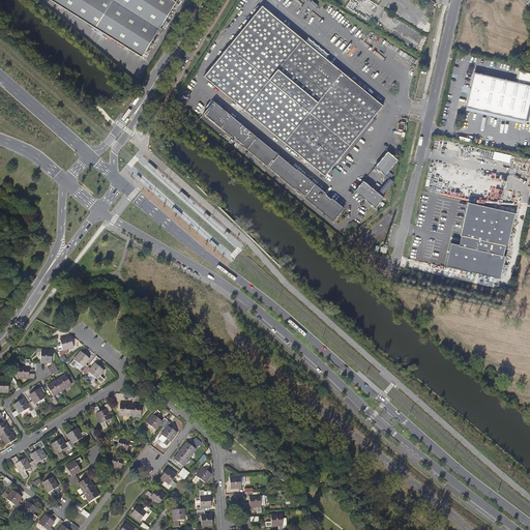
[(52,0),(142,56),(176,1),(176,0),(52,0)]
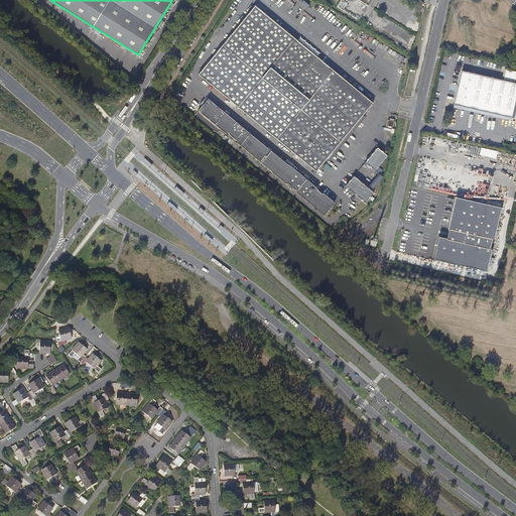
[(423,2),(419,0),(416,6),(414,8),(416,9),(415,11),(419,13),(422,7),(421,6),(423,2)]
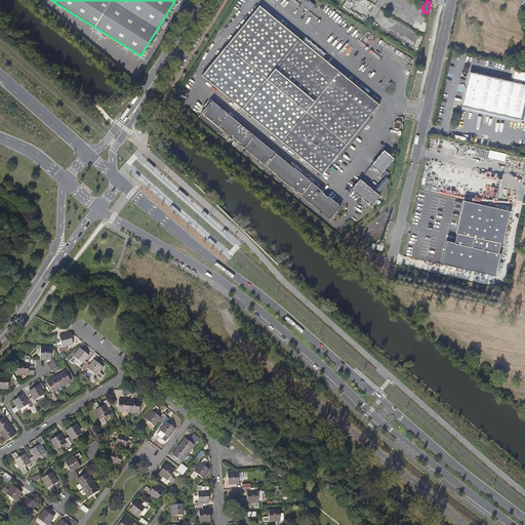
[(381,105),(324,58),(326,55),(307,39),(304,42),(260,6),(202,76),(323,175),(381,105)]
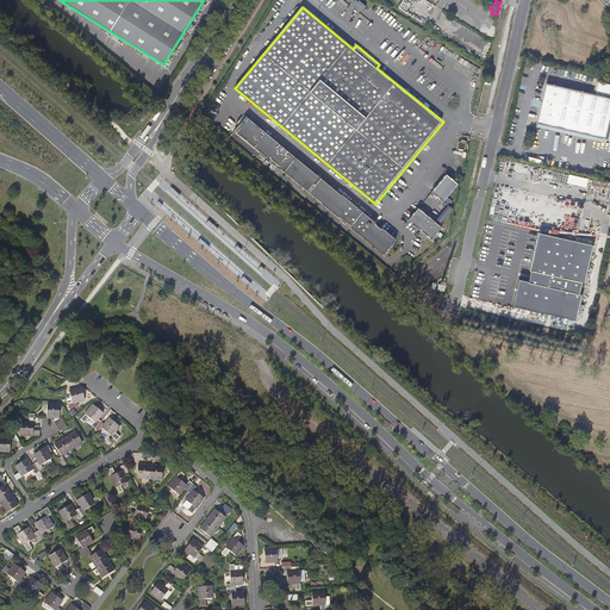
[(547,85),(537,124),(605,141),(609,122),(609,86),(598,83),(596,97),(547,85)]
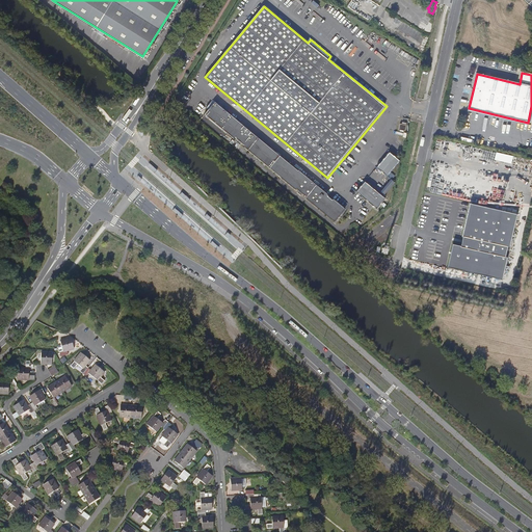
[(348,210),(218,103),(208,114),(338,222),(348,210)]
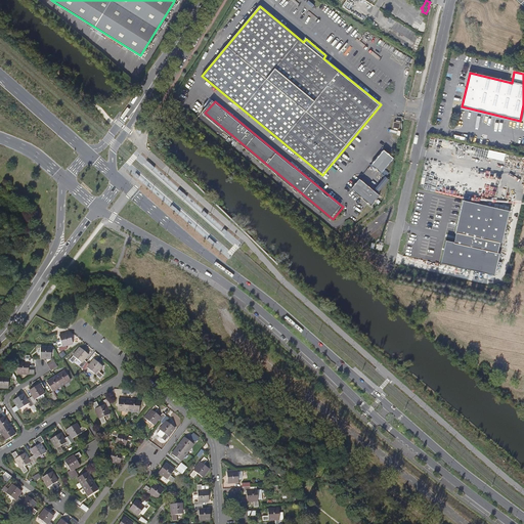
[(504,161),(506,153),(489,148),(487,157),(504,161)]
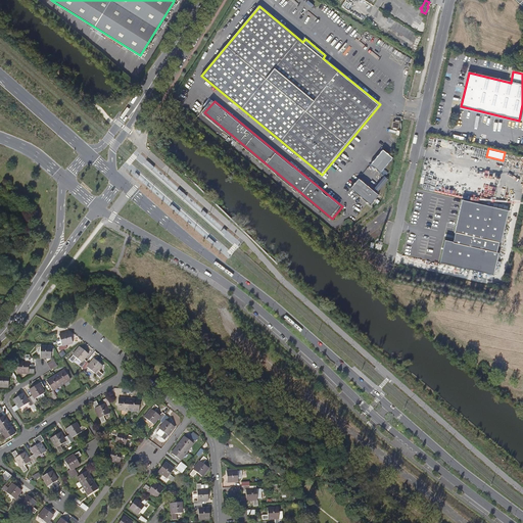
[(370,164),(380,173),(392,158),(382,149),(370,164)]
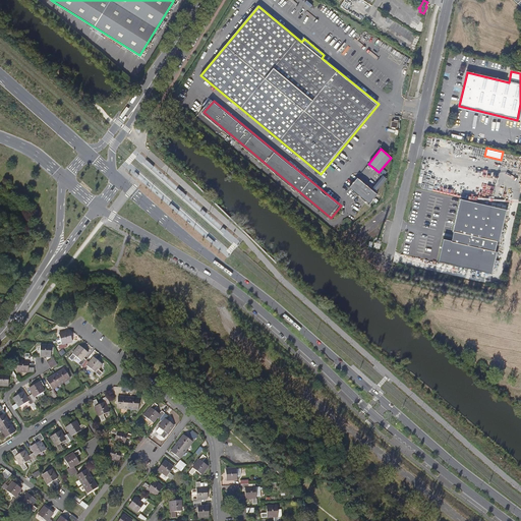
[(383,176),(371,189),(374,192),(386,178),(383,176)]
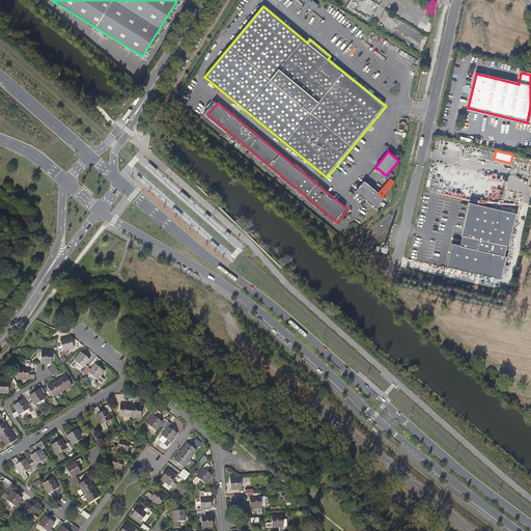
[(382,196),(379,193),(363,180),(355,191),(375,208),(384,198),(382,196)]
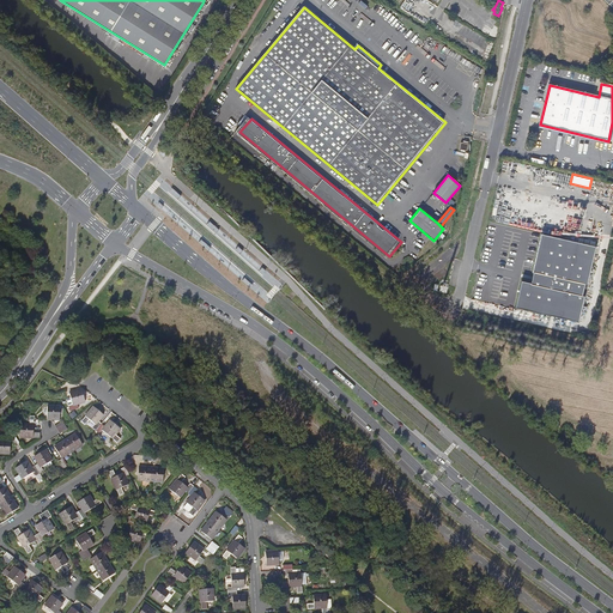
[(593,246),(578,242),(541,234),(532,273),(533,273),(530,283),(526,281),(522,295),(519,293),(515,308),(578,322),(584,297),(584,296),(582,296),(584,284),(587,284),(596,247),(595,247),(593,246)]
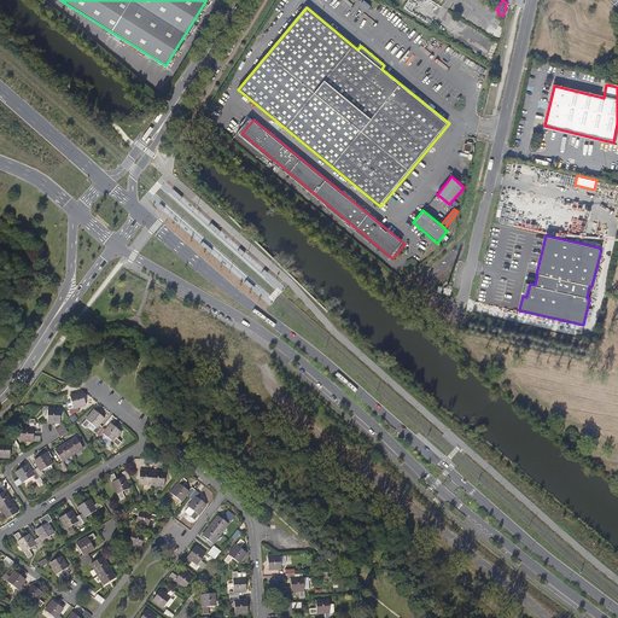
[(79,407),(87,404),(83,391),(70,395),(74,408),(70,409),(71,413),(80,410),(79,407)]
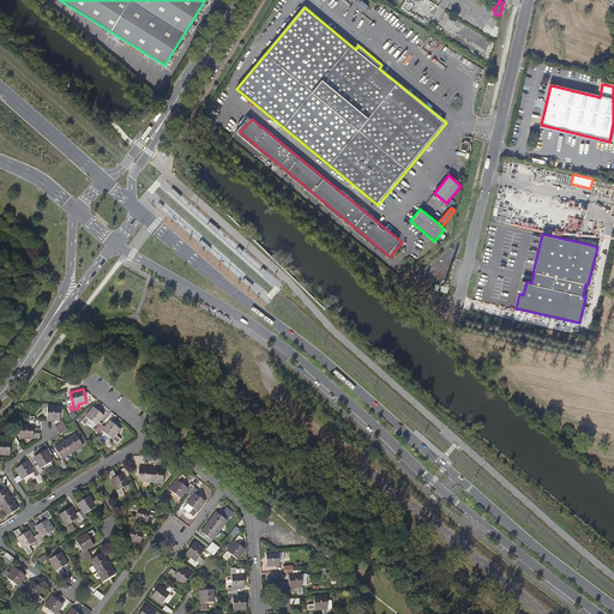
[(60,408),(48,407),(47,420),(60,420),(60,408)]
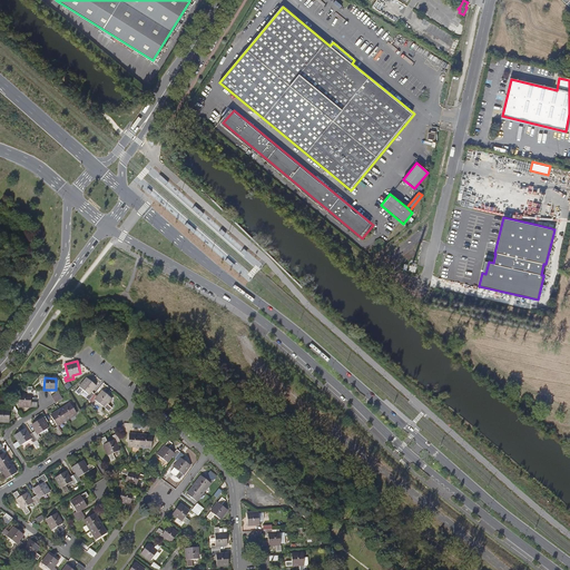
[(86,397),(89,401),(95,394),(91,392),(97,385),(87,377),(76,392),(79,395),(84,391),(89,395),(86,397)]
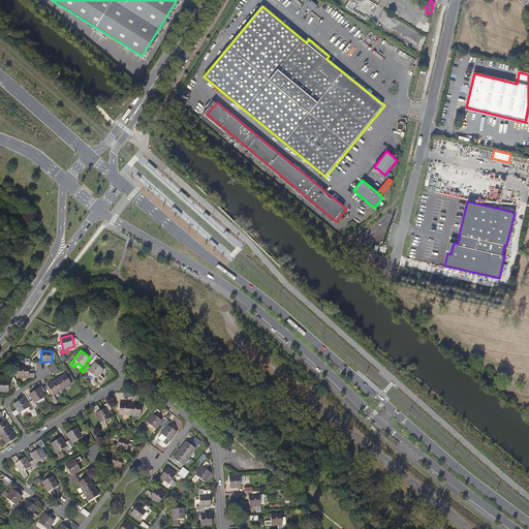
[(33,367),(33,363),(25,363),(25,366),(19,366),(18,377),(35,377),(35,373),(29,373),(29,367),(33,367)]
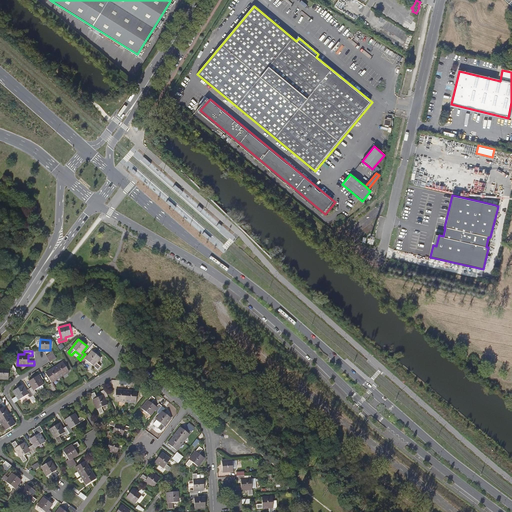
[(88,357),(85,354),(80,360),(83,362),(86,359),(99,370),(101,366),(97,363),(101,358),(93,351),(88,357)]
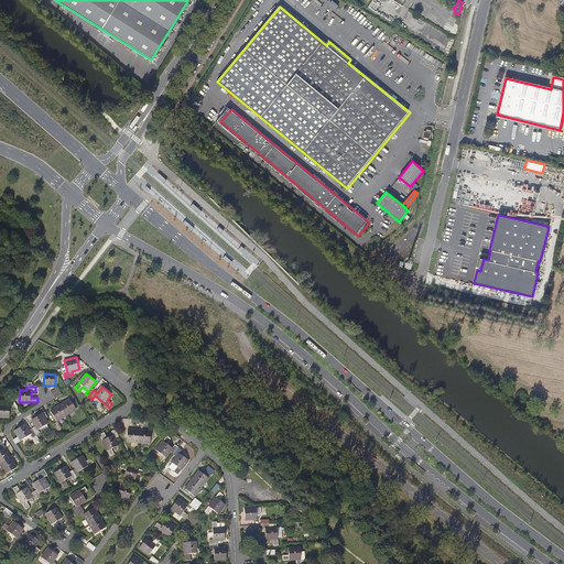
[(69,399),(60,404),(66,414),(76,408),(69,399)]
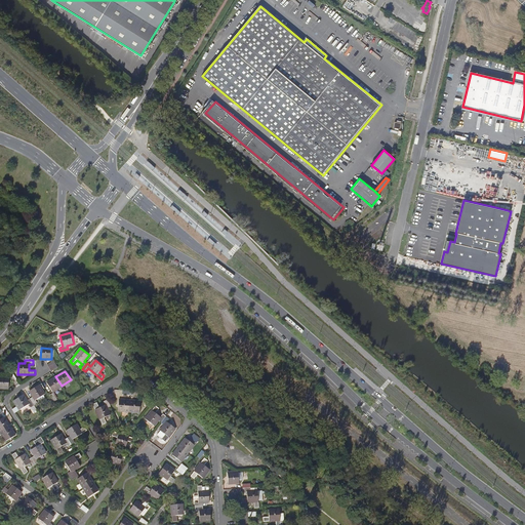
[(52,392),(62,386),(55,376),(46,382),(52,392)]
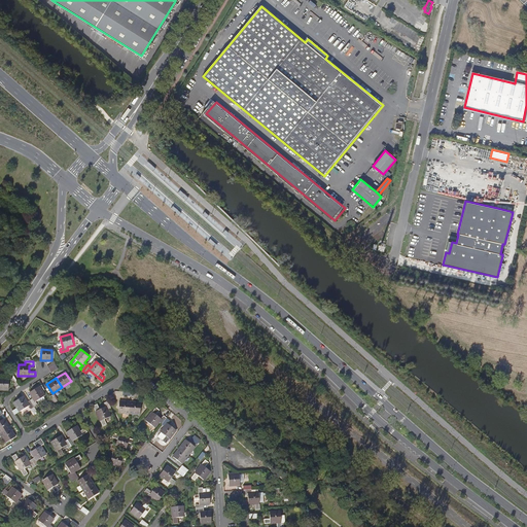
[(0,389),(8,390),(8,380),(0,379),(0,389)]
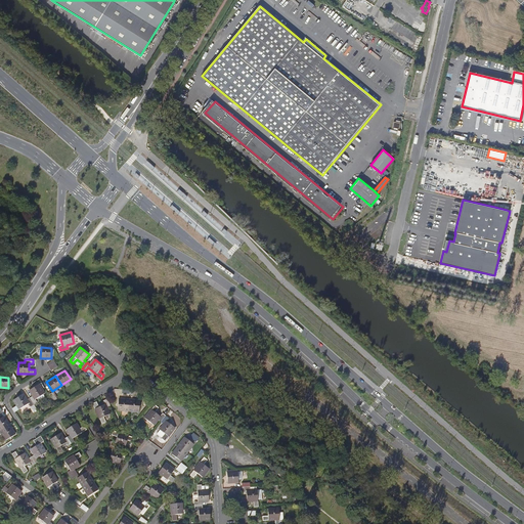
[(34,396),(30,398),(35,404),(38,402),(36,399),(39,397),(44,394),(45,393),(39,384),(30,390),(34,396)]
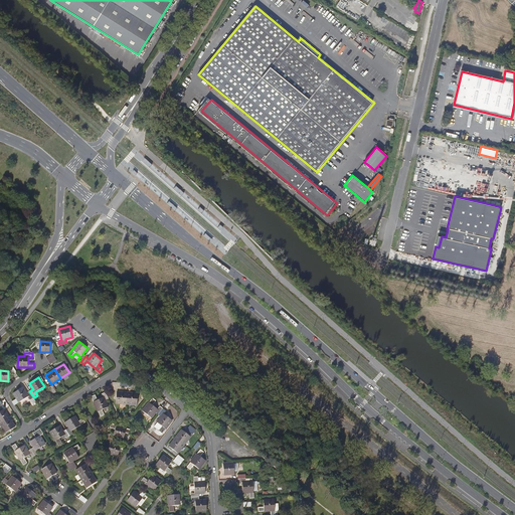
[(16,398),(12,401),(14,405),(28,396),(30,400),(34,397),(29,391),(26,393),(22,387),(13,393),(16,398)]
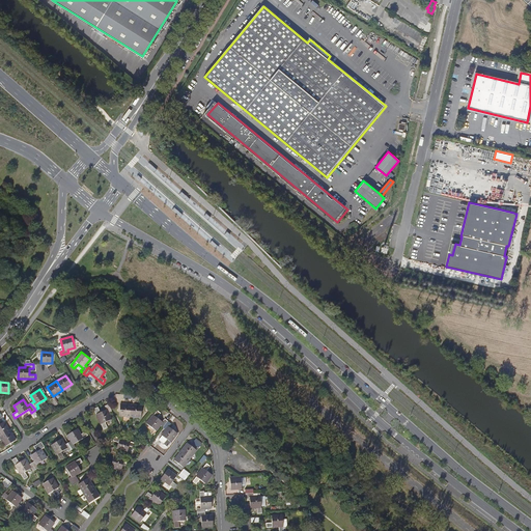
[(109,414),(112,412),(109,404),(106,407),(107,411),(101,413),(99,408),(94,410),(104,430),(108,428),(106,423),(112,421),(109,414)]
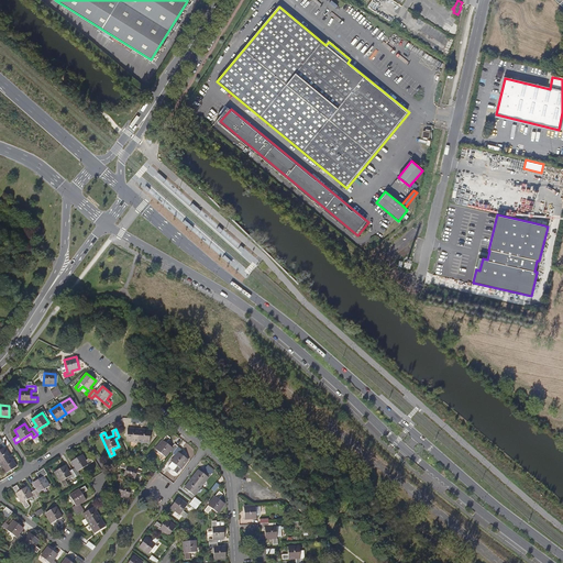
[(127,441),(139,441),(140,430),(128,429),(127,441)]
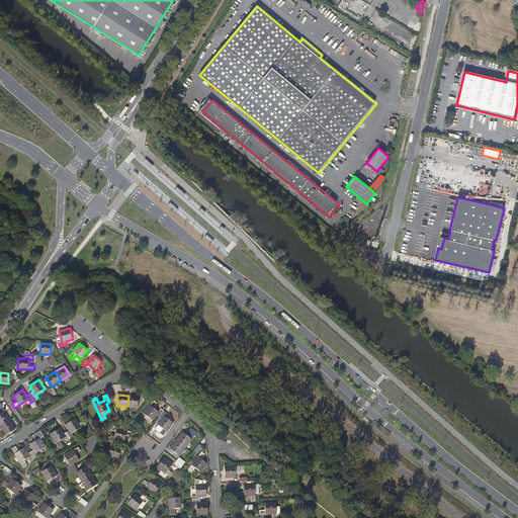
[(139,397),(128,396),(127,406),(138,407),(139,397)]
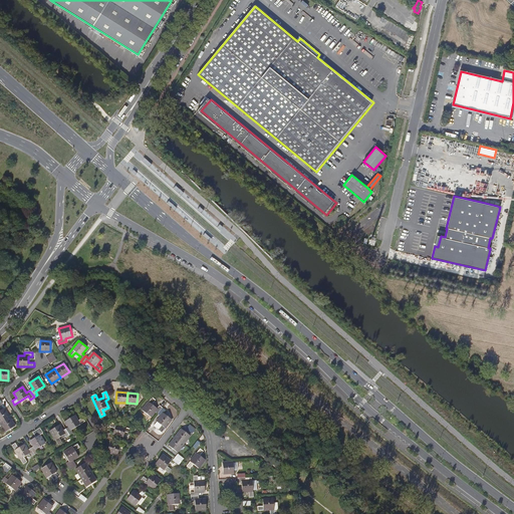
[(155,412),(159,414),(163,408),(160,406),(158,409),(152,405),(155,400),(152,398),(142,411),(151,417),(155,412)]
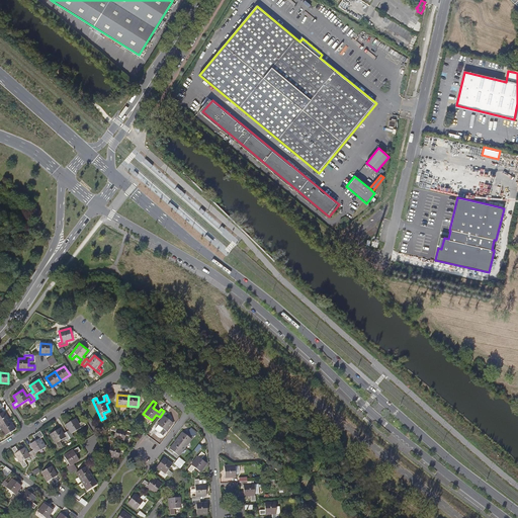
[(167,413),(164,411),(160,417),(163,419),(156,429),(161,433),(160,434),(164,436),(173,423),(165,417),(167,413)]
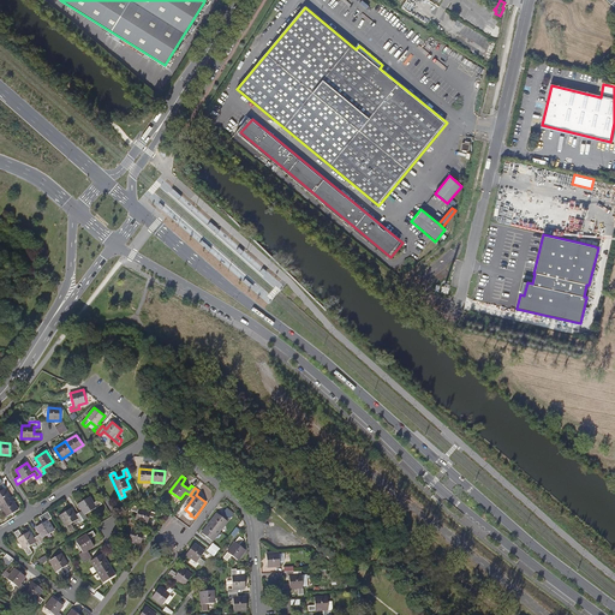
[(0,491),(0,506),(11,500),(4,489),(0,491)]
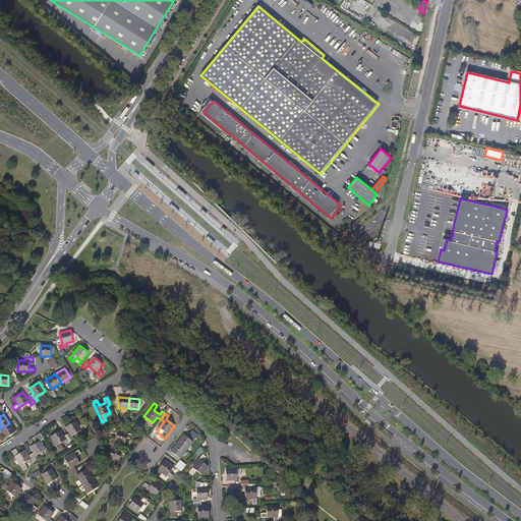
[(70,433),(67,436),(71,442),(74,440),(72,437),(87,427),(84,424),(79,427),(73,417),(69,419),(72,423),(66,427),(70,433)]
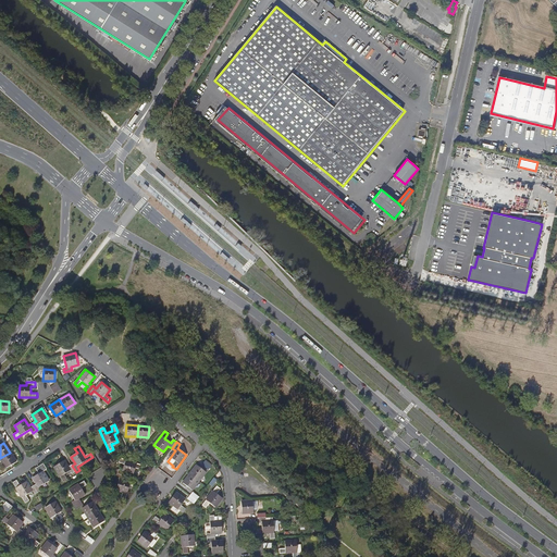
[(15,463),(10,453),(0,458),(0,459),(5,469),(15,463)]
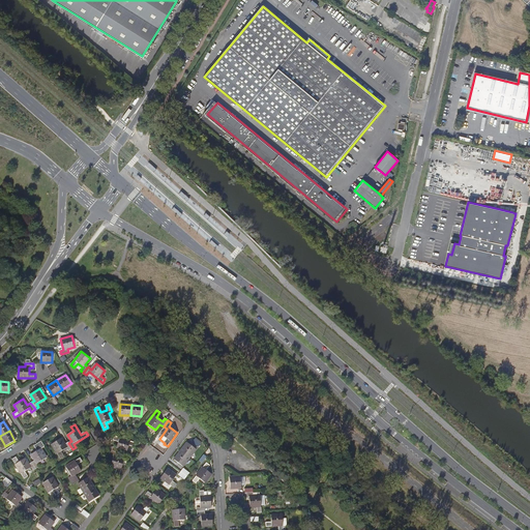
[(113,447),(111,450),(118,453),(120,449),(127,451),(129,445),(135,447),(136,443),(115,436),(113,440),(119,442),(116,448),(113,447)]
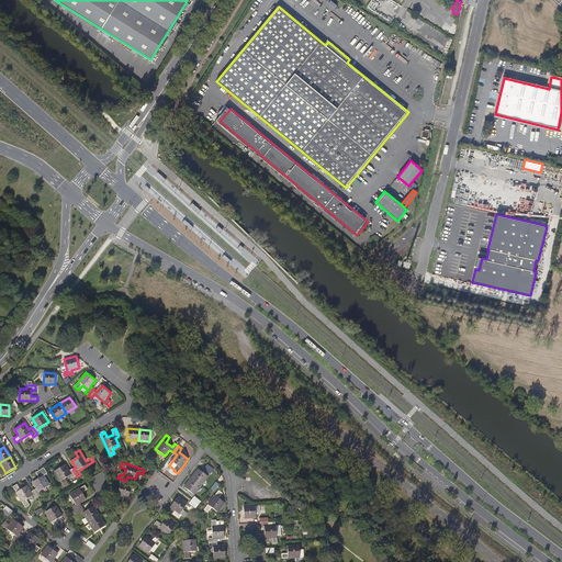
[(74,479),(77,476),(72,470),(69,472),(65,465),(55,472),(65,487),(68,485),(65,480),(71,475),(74,479)]
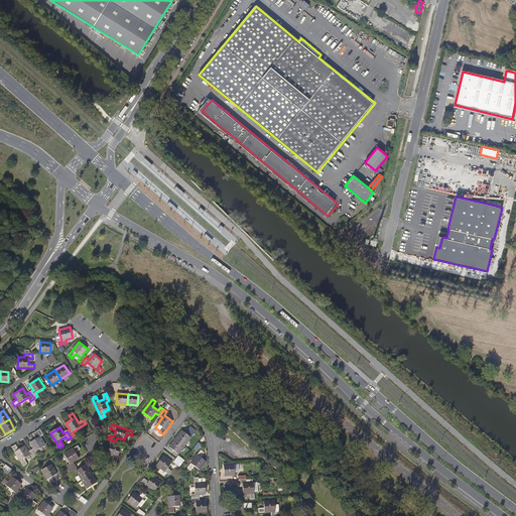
[(182,430),(176,439),(184,445),(191,437),(182,430)]
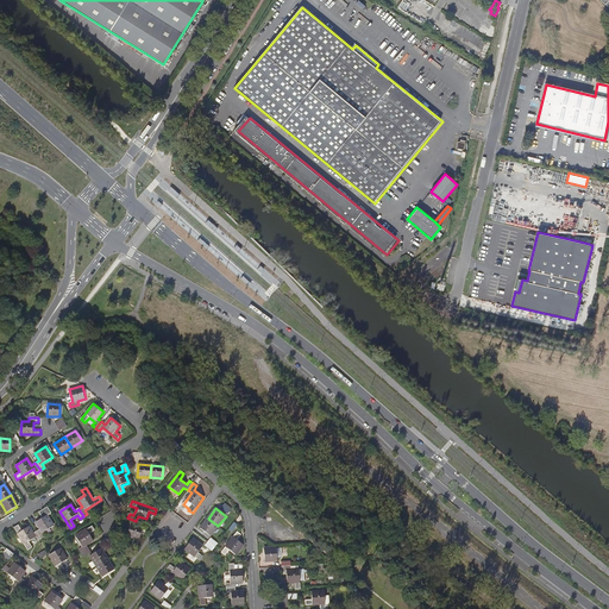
[(41,528),(36,531),(41,539),(45,537),(43,533),(54,526),(44,509),(39,513),(43,518),(36,522),(41,528)]
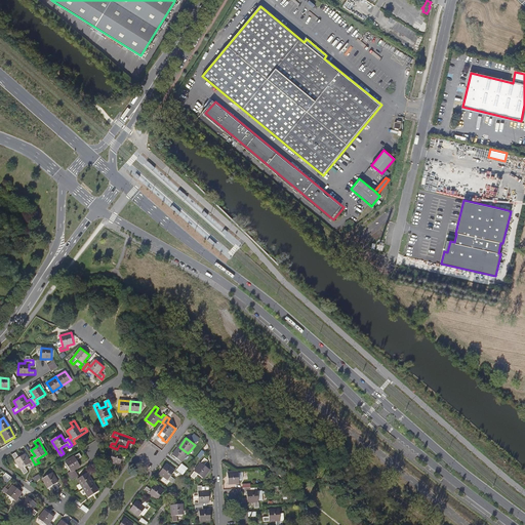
[(116,452),(117,449),(110,446),(109,450),(113,451),(111,458),(106,457),(104,461),(117,466),(115,471),(118,472),(124,455),(116,452)]
